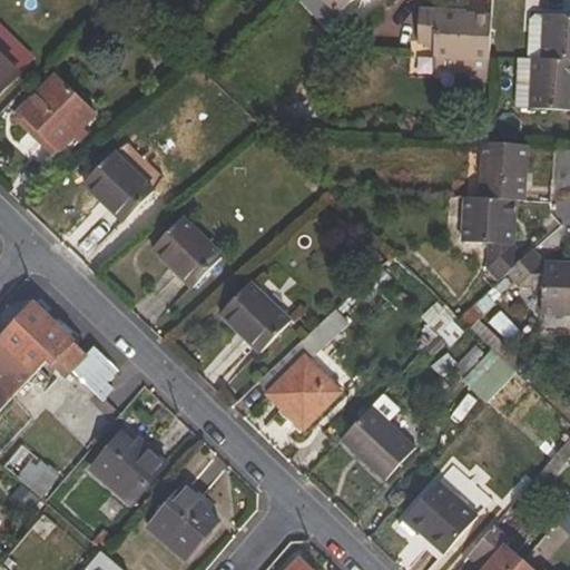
[(323,0),(338,17),(355,0),(323,0)]
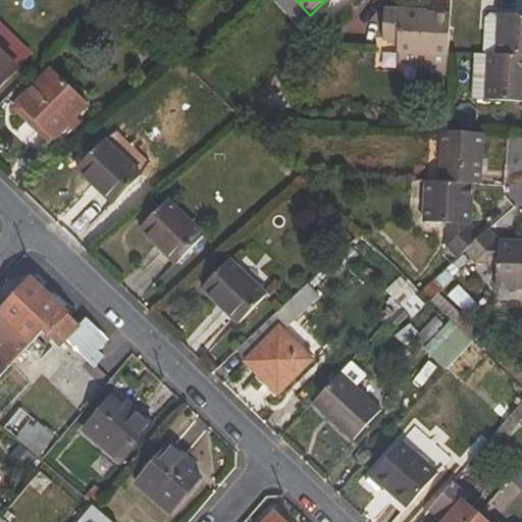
[(447,72),(448,53),(451,15),(428,15),(428,11),(384,9),(382,41),(399,42),(398,63),(426,64),(426,71),(447,72)]
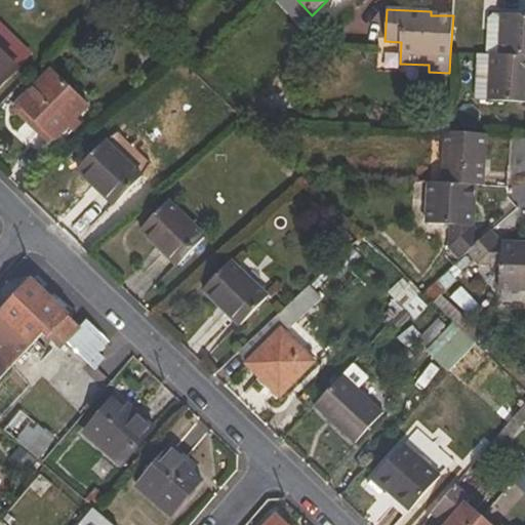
[(161,25),(149,12),(140,22),(153,34),(161,25)]
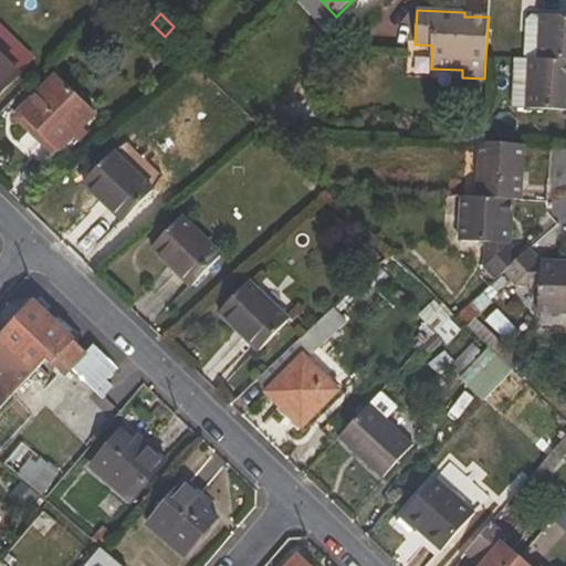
[(565,16),(541,16),(537,60),(565,61),(565,16)]
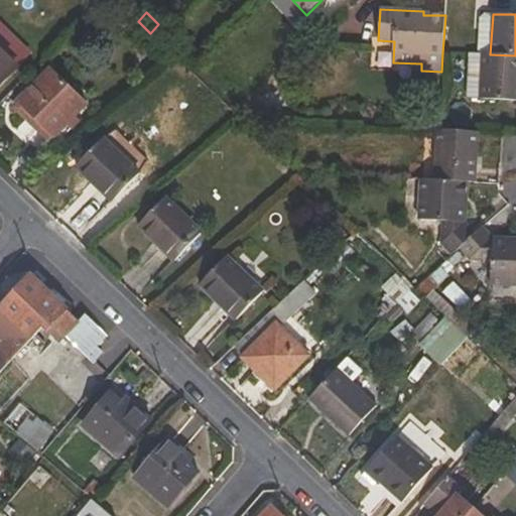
[(0,84),(16,67),(0,49),(0,84)]
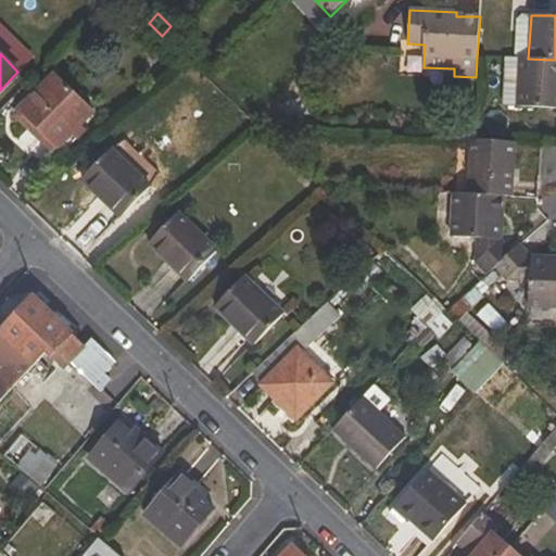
[(555,109),(555,60),(528,59),(506,58),(503,105),(555,109)]
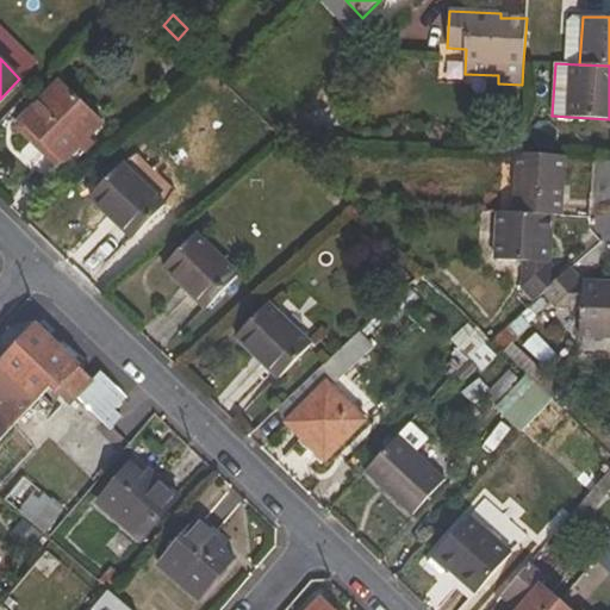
[(100,124),(60,82),(23,119),(64,161),(79,145),(87,153),(94,144),(87,137),(100,124)]
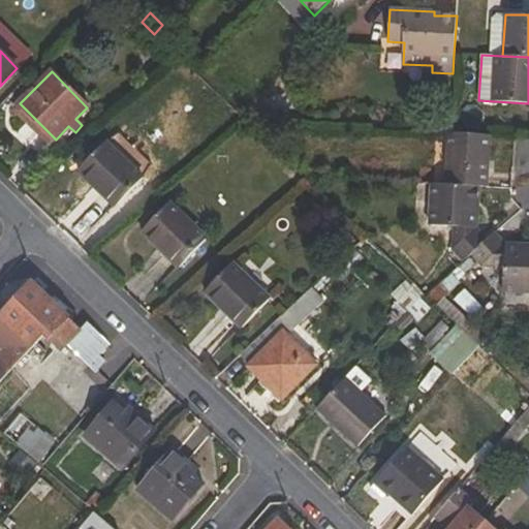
[(49,147),(56,139),(20,103),(11,112),(49,147)]
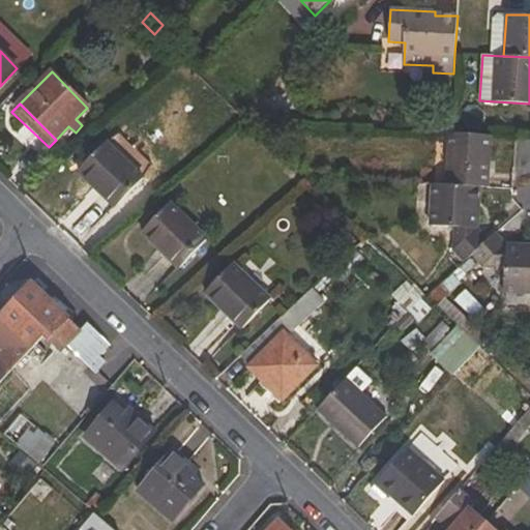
[(491,136),(449,134),(446,185),(480,187),(488,188),(491,136)]
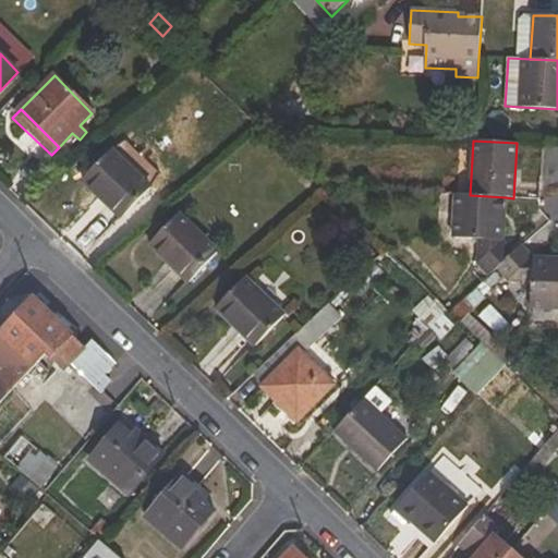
[(121,219),(152,189),(111,149),(81,181),(121,219)]
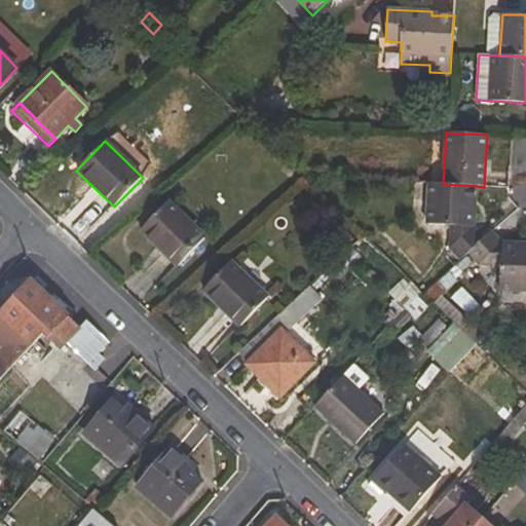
[(459,260),(466,253),(485,237),(475,227),(477,186),(443,184),(429,183),(426,224),(451,225),(449,249),(459,260)]
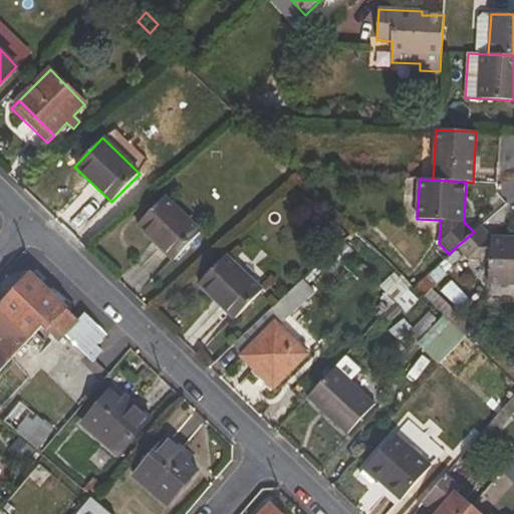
[(174,261),(200,232),(164,197),(137,225),(174,261)]
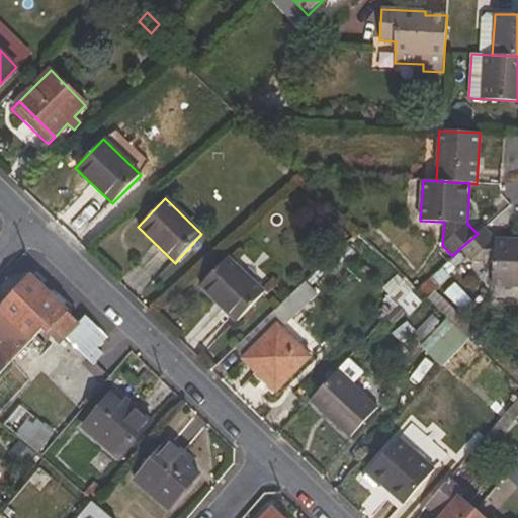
[(517,239),(496,239),(486,228),(478,234),(459,249),(470,261),(493,262),(492,286),(517,287),(517,239)]
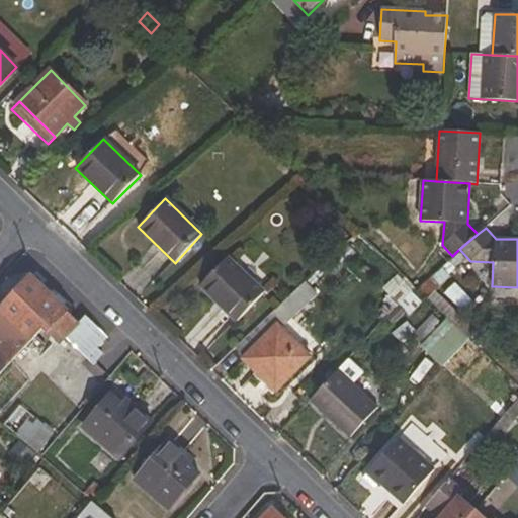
[(236,322),(263,292),(227,257),(199,286),(236,322)]
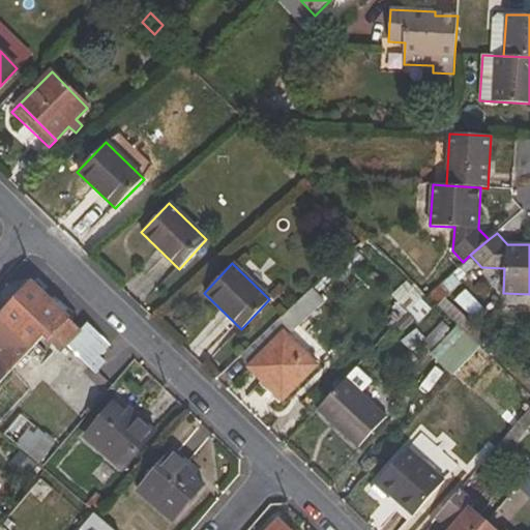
[(63,312),(29,280),(0,312),(0,318),(31,349),(34,346),(53,363),(67,348),(94,374),(104,362),(99,358),(111,347),(87,325),(83,330),(70,319),(74,316),(65,308),(63,312)]
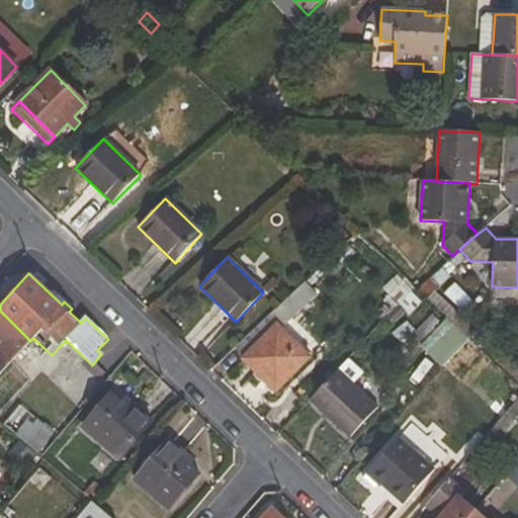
[(409,317),(421,303),(411,292),(398,306),(409,317)]
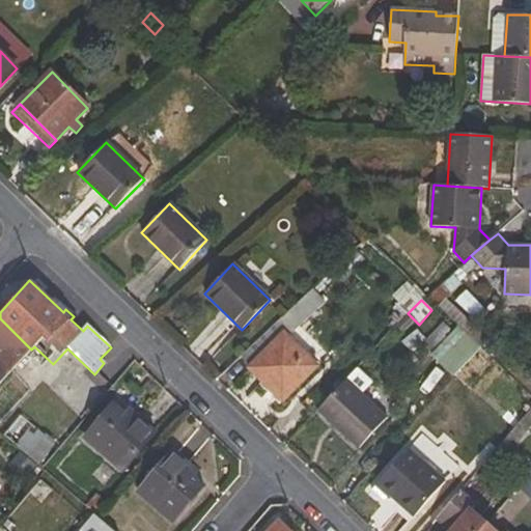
[(298,326),(286,314),(242,355),(249,363),(246,367),(282,401),(318,366),(287,336),(298,326)]
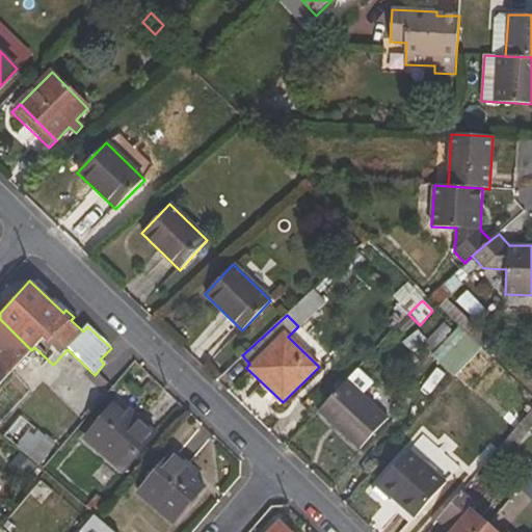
[(0,383),(31,350),(0,319),(0,349),(2,351),(0,352),(0,383)]
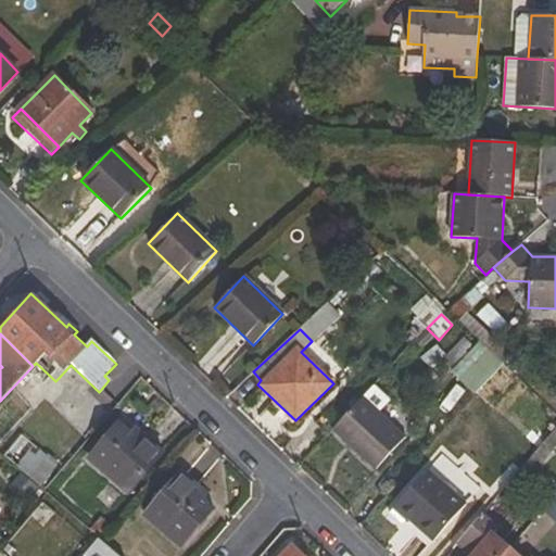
[(478,340),(452,374),(476,396),(503,365),(478,340)]
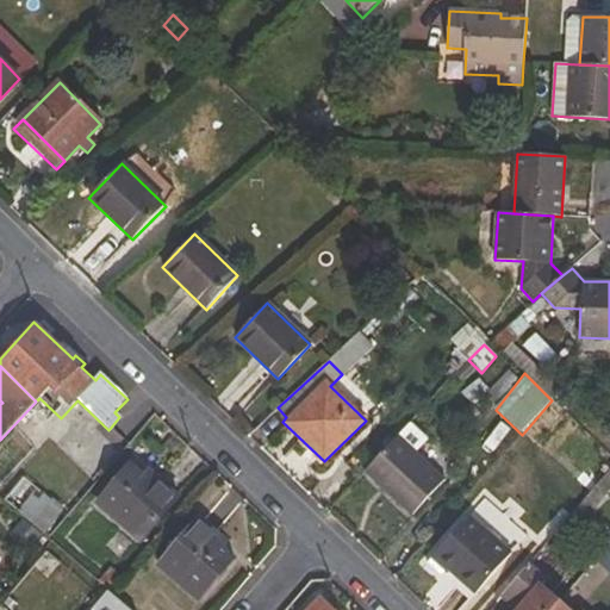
[(444,483),(397,436),(365,471),(412,516),(444,483)]
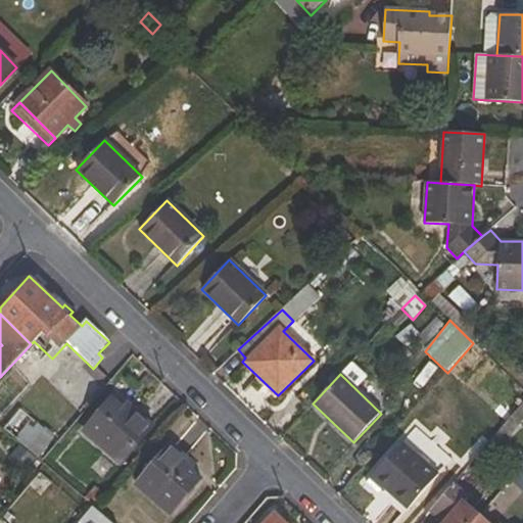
[(84,432),(120,464),(152,425),(132,408),(128,413),(111,398),(84,432)]
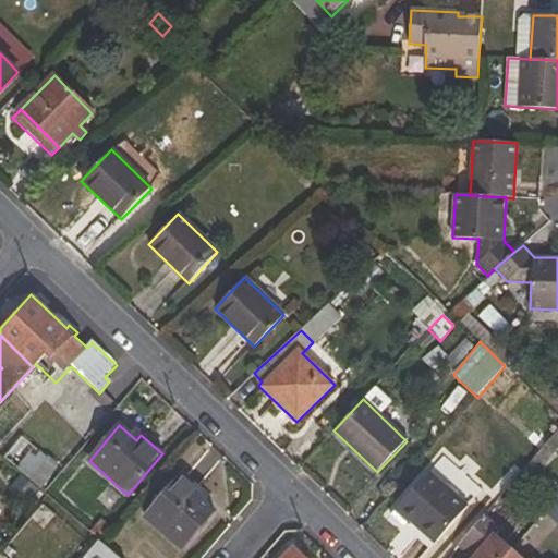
[(557,450),(557,428),(521,473),(531,482),(557,450)]
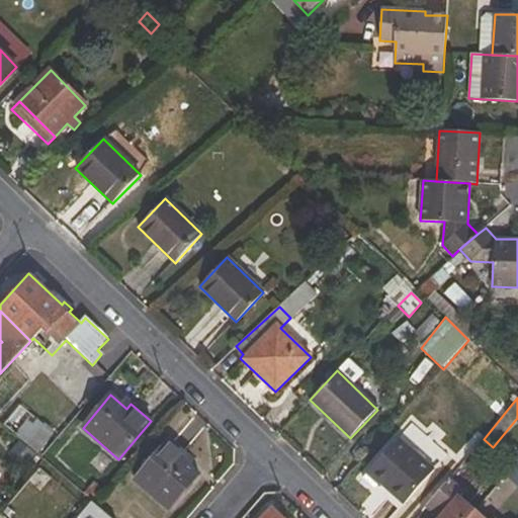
[(30,417),(17,432),(38,449),(51,435),(30,417)]
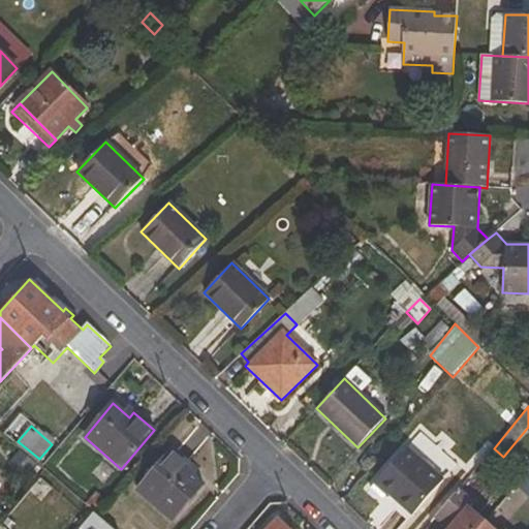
[(375,483),(412,516),(442,480),(406,448),(375,483)]
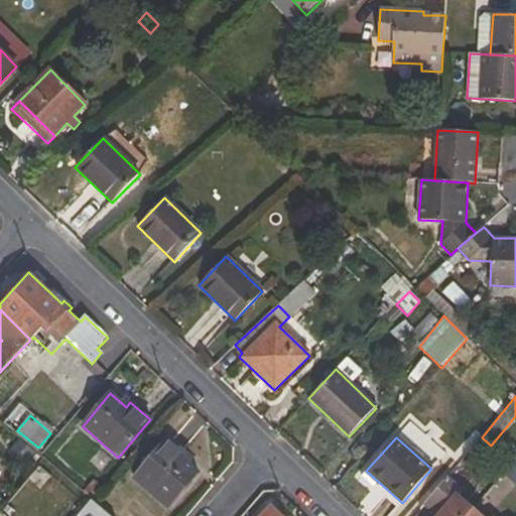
[(133,478),(166,508),(197,473),(178,457),(182,452),(167,438),(133,478)]
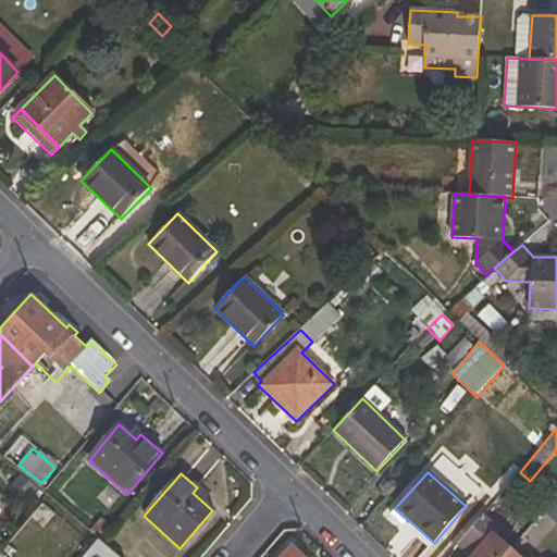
[(531,500),(556,524),(556,506),(540,491),(531,500)]
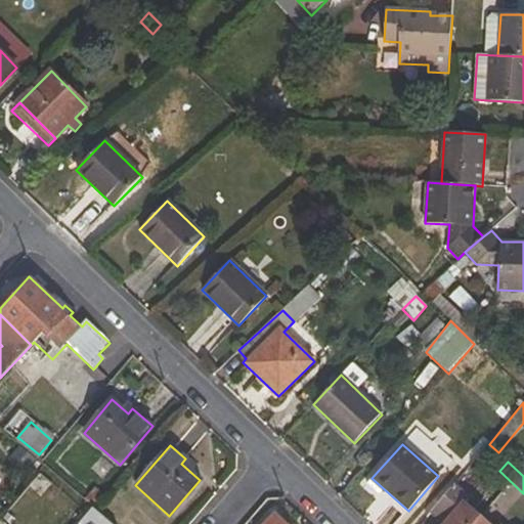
[(487,523),(464,504),(469,497),(454,484),(430,514),(440,523),(487,523)]
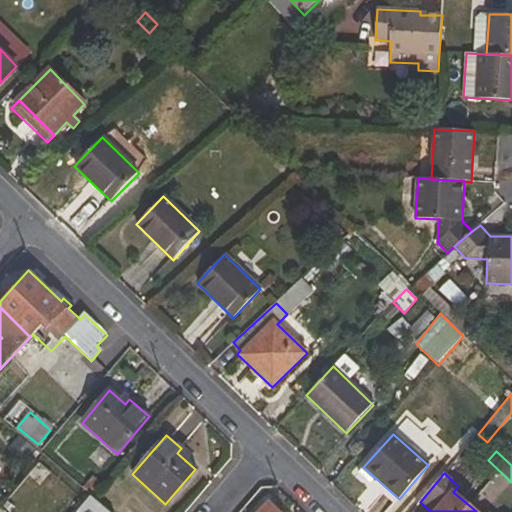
[(110,511),(95,499),(91,496),(78,511),(110,511)]
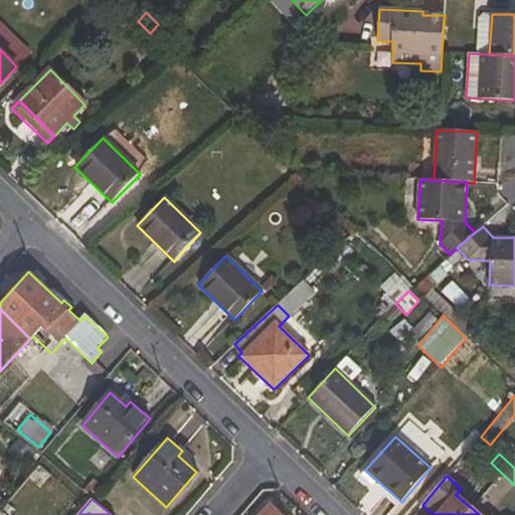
[(279,514),(270,506),(261,514),(279,514)]
